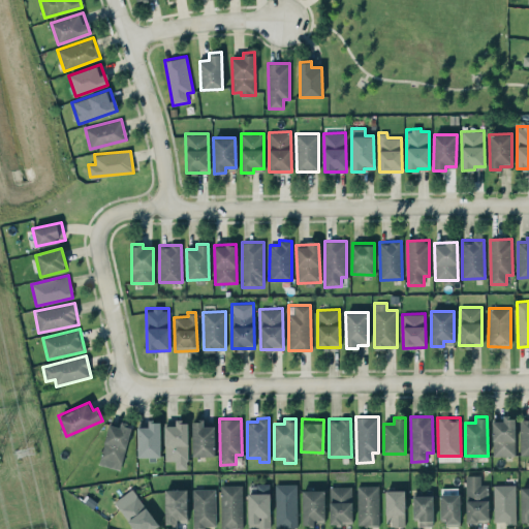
[(493,456),(516,456),(515,418),(492,418),(493,456)]
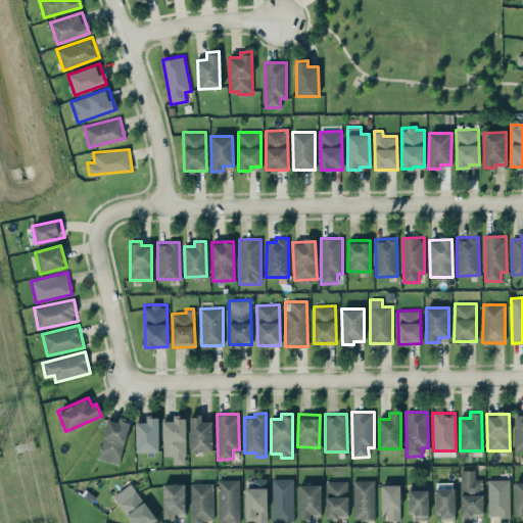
[(522,414),(514,415),(515,449),(522,448),(522,414)]
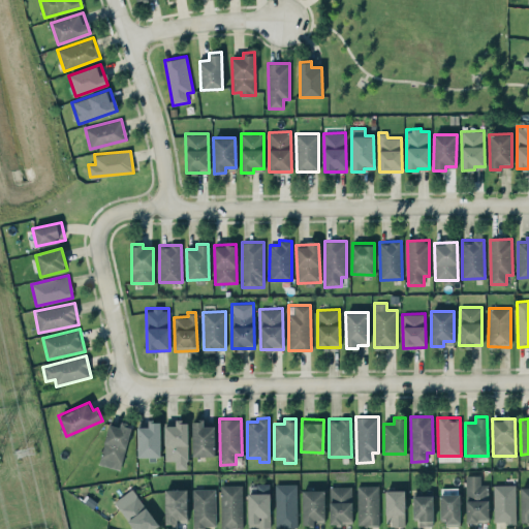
[(215,456),(214,426),(204,426),(204,419),(192,419),(192,456),(215,456)]
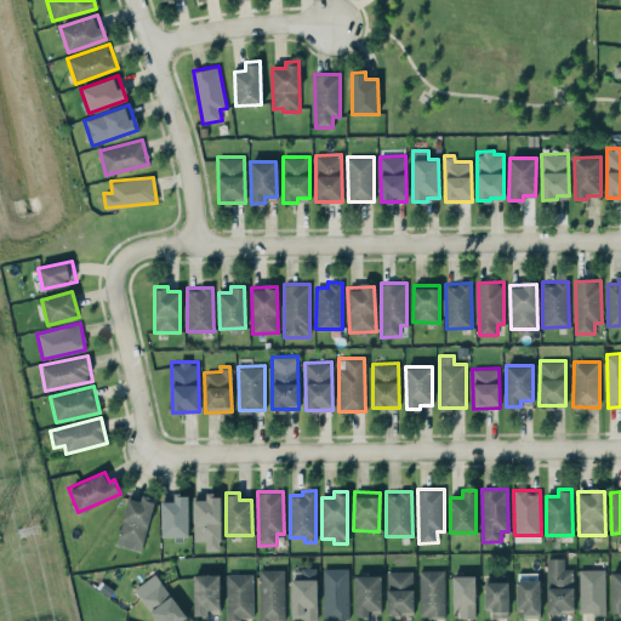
[(188,494),(174,494),(175,500),(161,501),(161,536),(188,536),(188,494)]
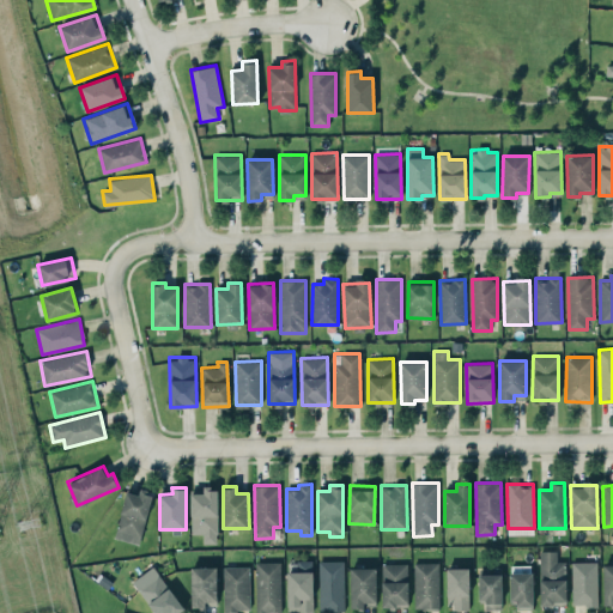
[(190,492),(190,534),(204,533),(204,544),(218,544),(217,487),(204,487),(204,492),(190,492)]
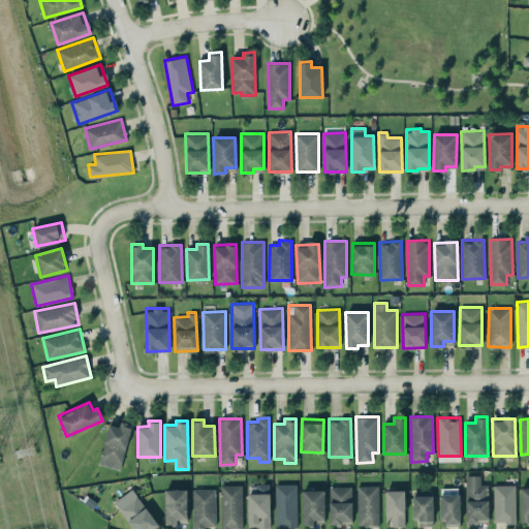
[(109,424),(98,464),(120,469),(131,426),(122,424),(121,427),(109,424)]
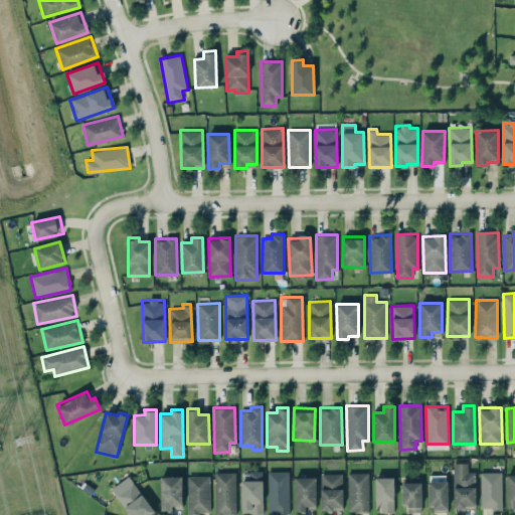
[(454,508),(476,507),(475,471),(469,471),(468,463),(454,463),(454,508)]
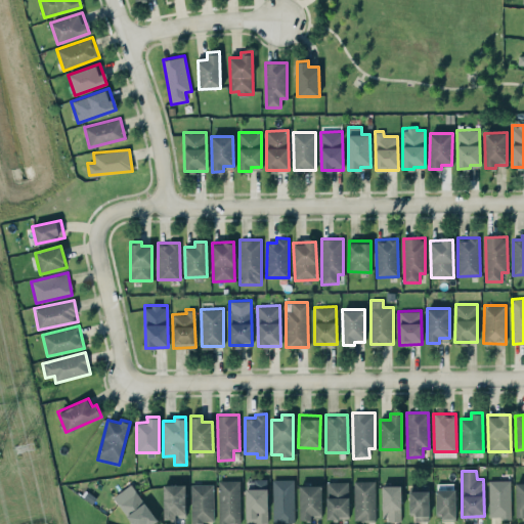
[(267,522),(267,479),(245,479),(246,523),(267,522)]
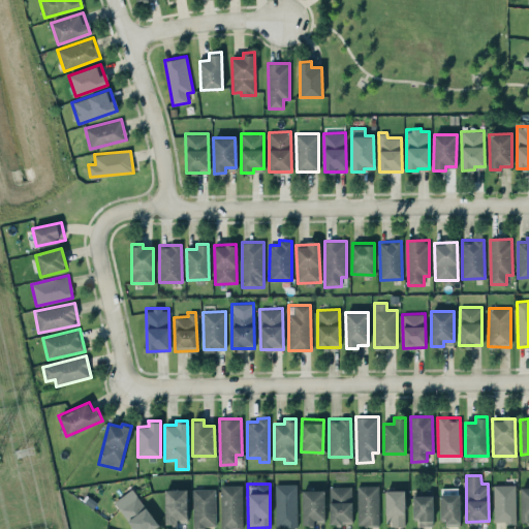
[(297,484),(275,484),(276,527),(298,526),(297,484)]
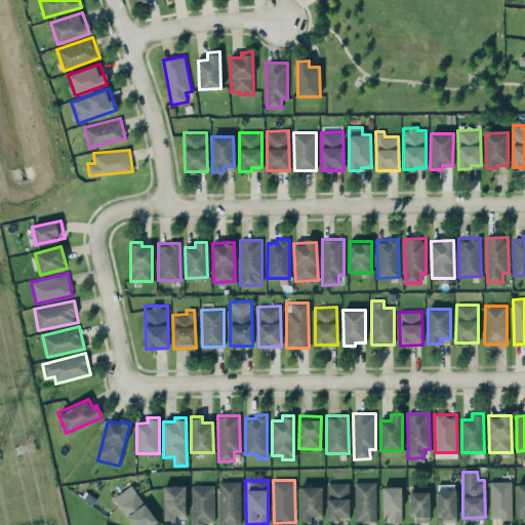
[(218,481),(219,524),(241,524),(240,481),(218,481)]
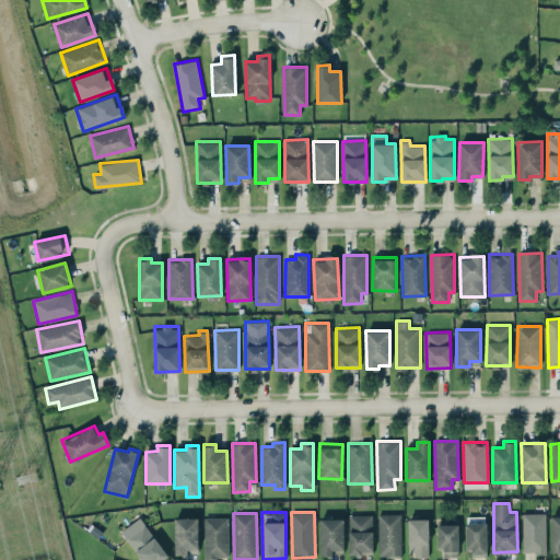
[(400,513),(377,514),(378,556),(401,555),(400,513)]
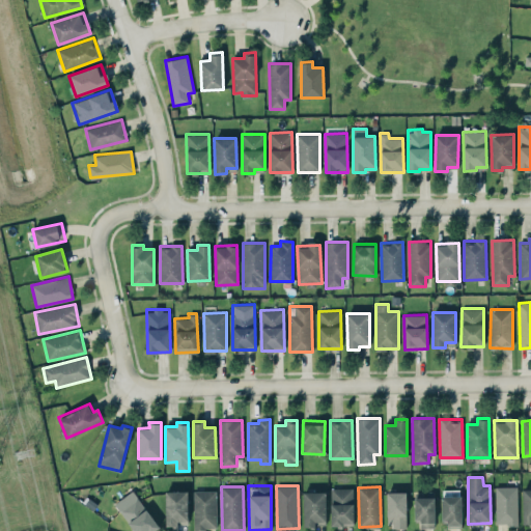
[(495,486),(496,525),(518,524),(518,486),(495,486)]
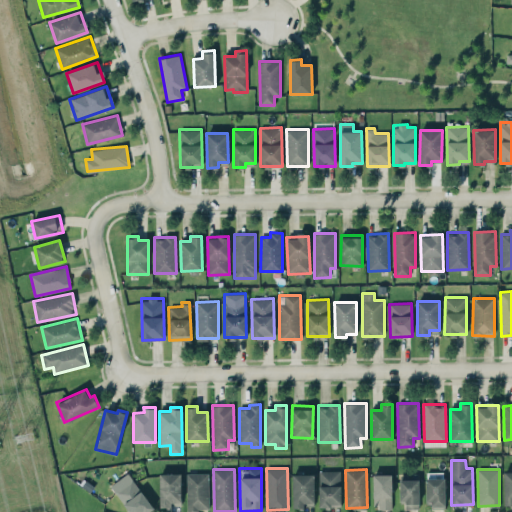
[(319,471),(319,507),(341,506),(340,470),(319,471)]
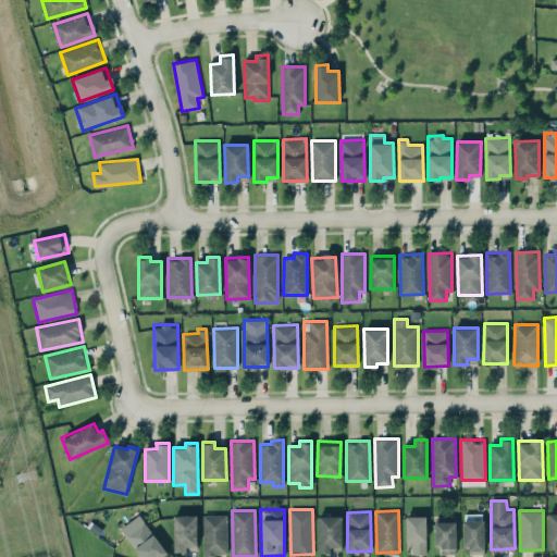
[(484,549),(483,514),(462,514),(463,551),(484,549)]
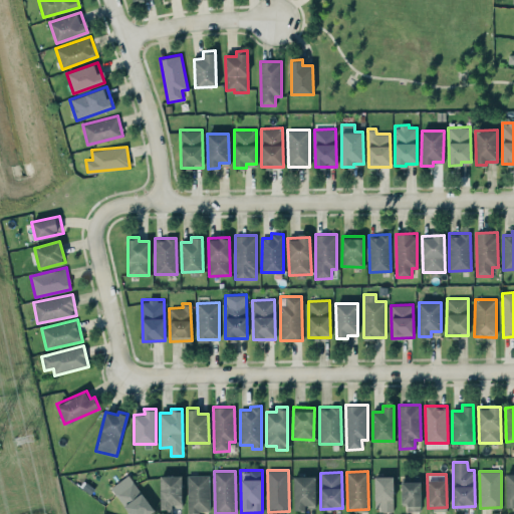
[(130,513),(148,513),(154,510),(131,475),(112,487),(130,513)]
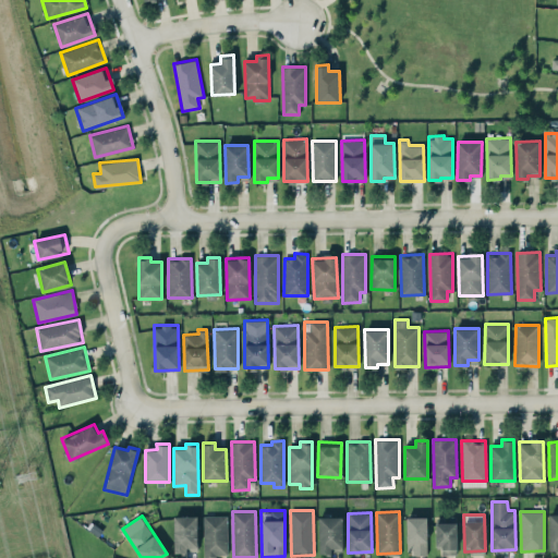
[(197,516),(173,516),(174,554),(187,554),(186,550),(197,550),(197,516)]
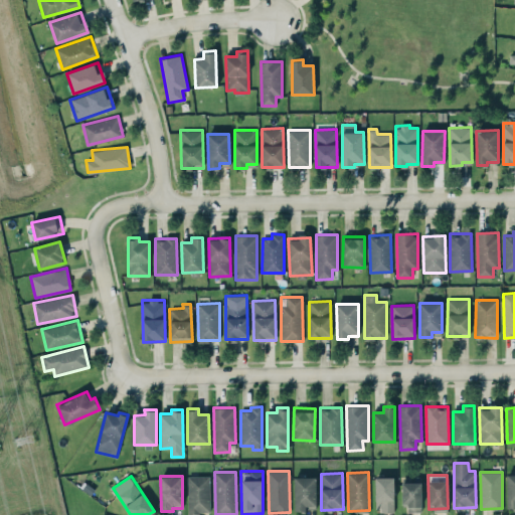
[(187,476),(188,513),(209,512),(209,476),(187,476)]
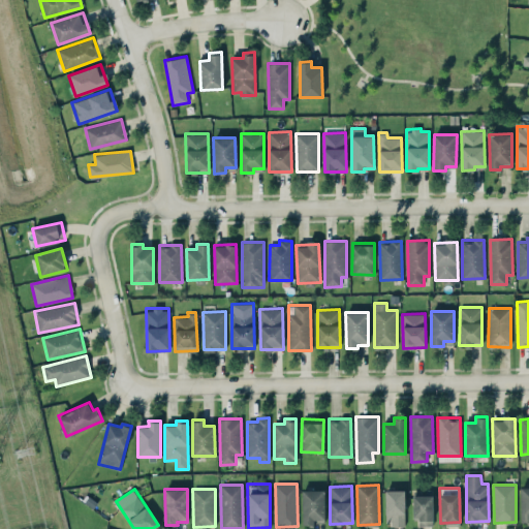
[(324,490),(302,490),(303,525),(314,525),(314,520),(324,520),(324,490)]
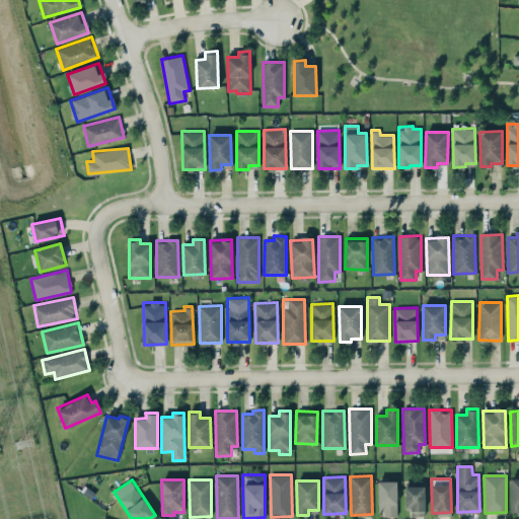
[(397,480),(378,480),(378,515),(396,515),(397,480)]
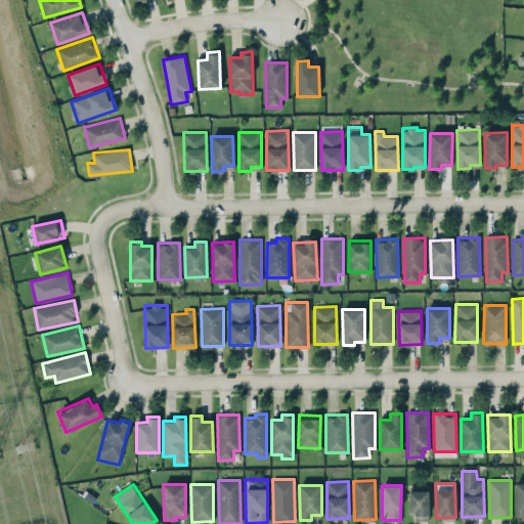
[(428,490),(410,491),(410,520),(429,520),(428,490)]
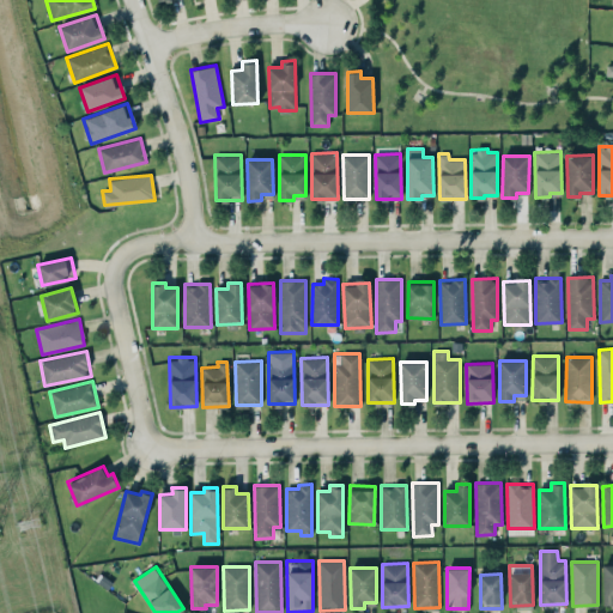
All buildings are outlined.
